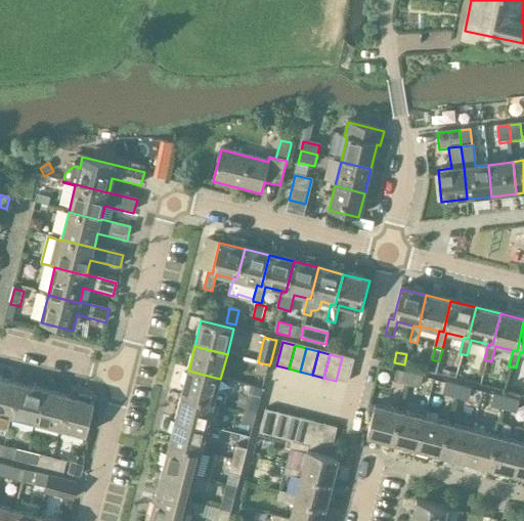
[(342,357),(336,381),(348,384),(353,360),(342,357)]
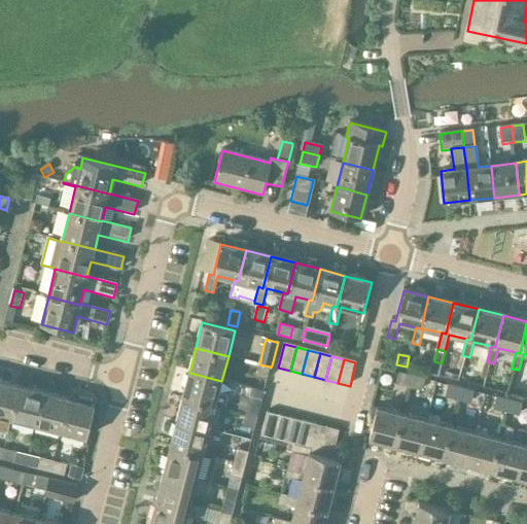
[(434,361),(430,375),(438,377),(442,363),(434,361)]
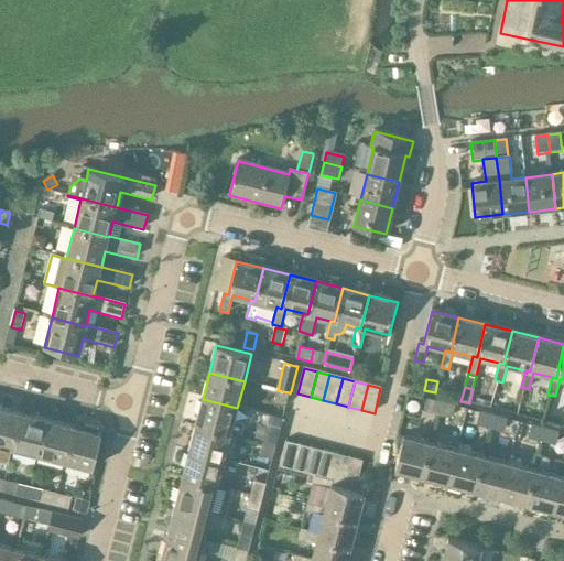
[(285,406),(289,392),(278,390),(274,403),(285,406)]
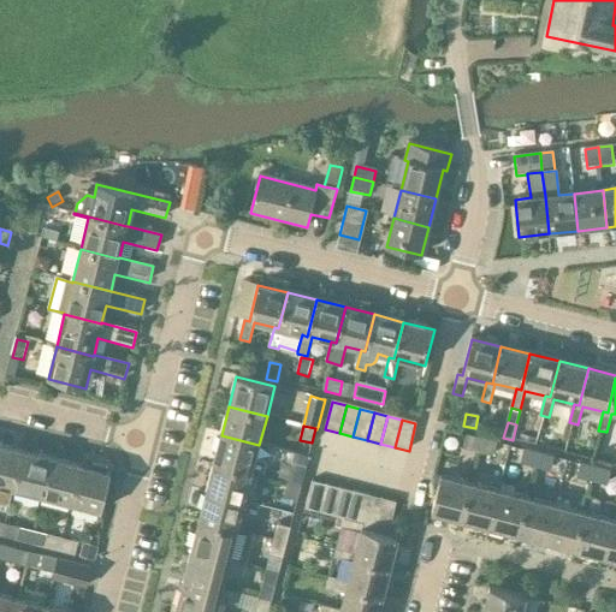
[(255,461),(259,445),(221,435),(213,464),(252,474),(264,476),(266,463),(255,461)]
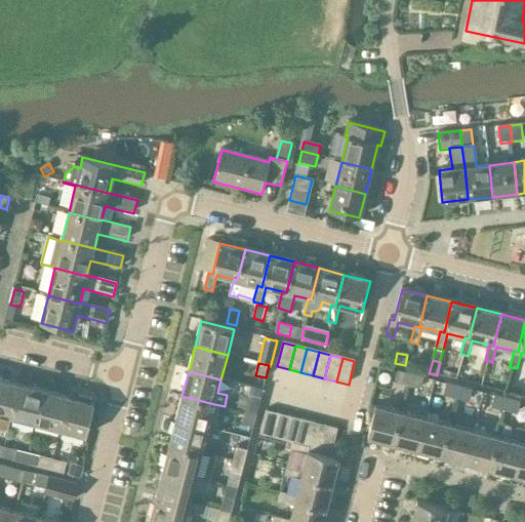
[(395,383),(404,385),(407,374),(398,372),(395,383)]
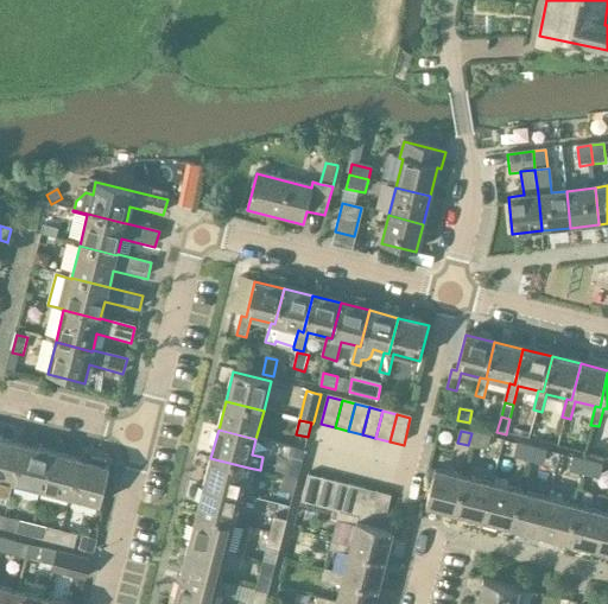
[(472,433),(468,445),(487,450),(491,438),(472,433)]
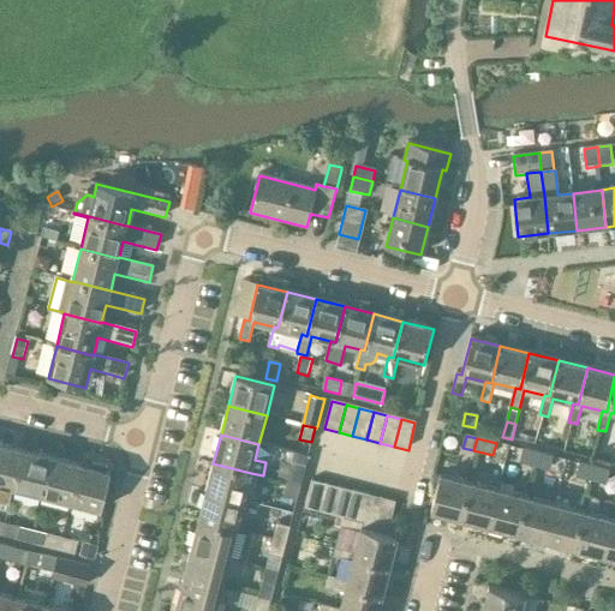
[(0,486),(13,490),(23,451),(0,445),(0,486)]
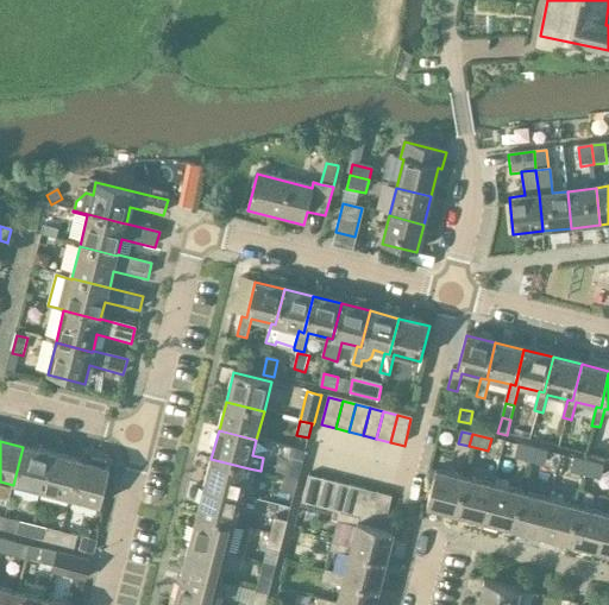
[(514,458),(528,461),(532,448),(518,445),(514,458)]
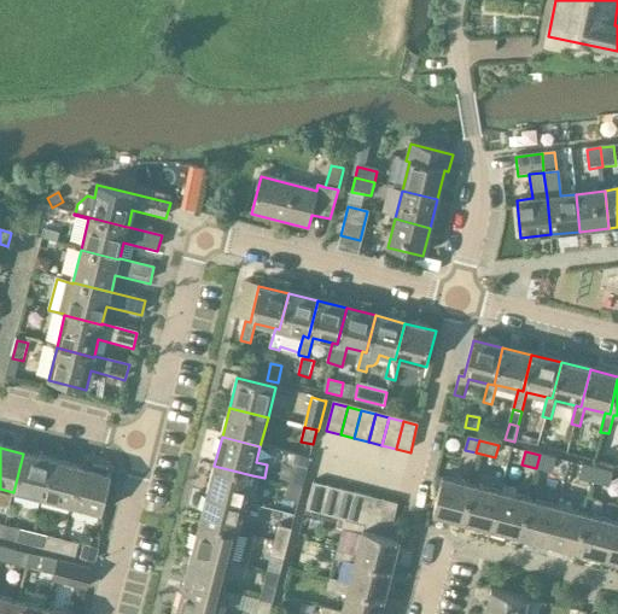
[(42,500),(52,462),(23,454),(13,492),(42,500)]
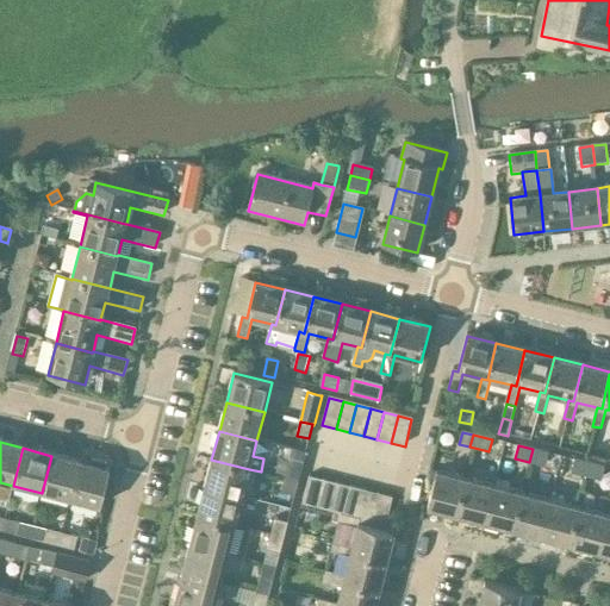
[(533,449),(529,462),(545,467),(548,453),(533,449)]
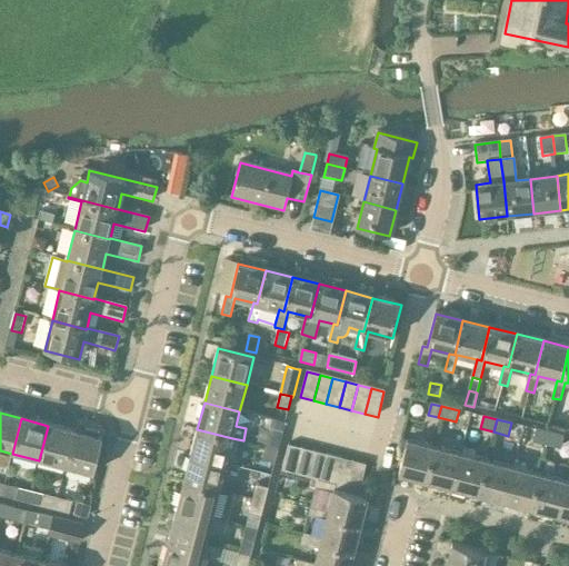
[(75,433),(48,426),(39,460),(66,467),(75,433)]
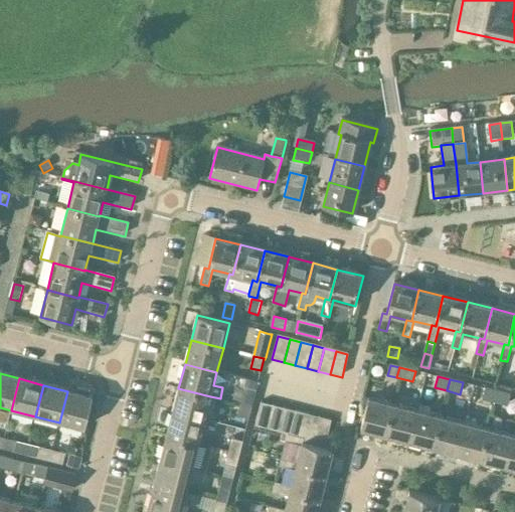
[(210,396),(178,388),(172,412),(204,420),(210,396)]
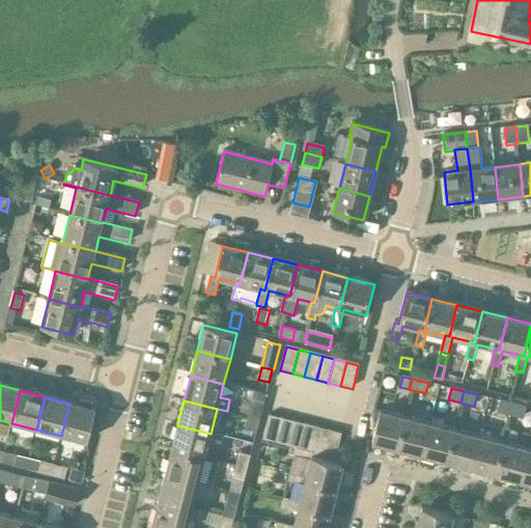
[(497,413),(510,415),(512,404),(500,400),(497,413)]
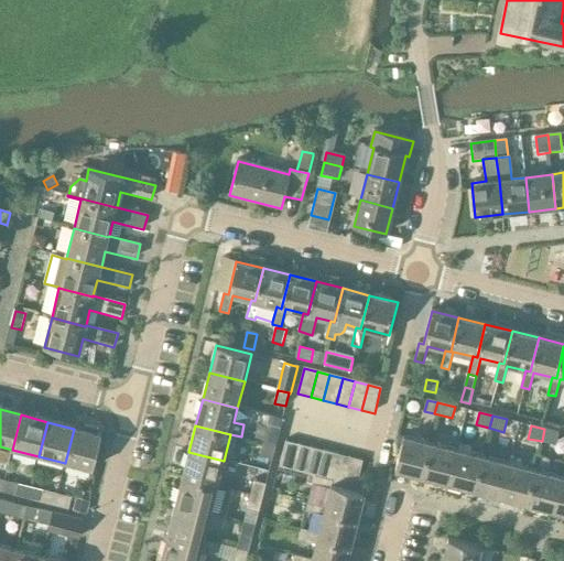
[(84,431),(74,429),(65,463),(91,470),(100,435),(96,434),(97,430),(85,427),(84,431)]
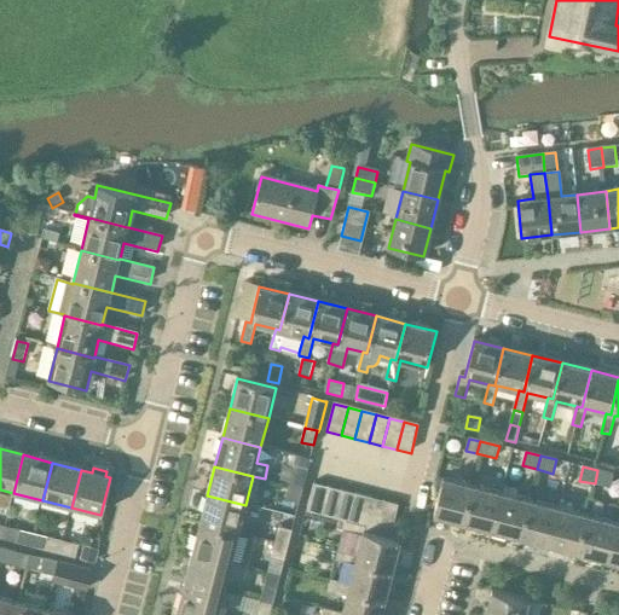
[(289,486),(302,489),(307,474),(293,470),(289,486)]
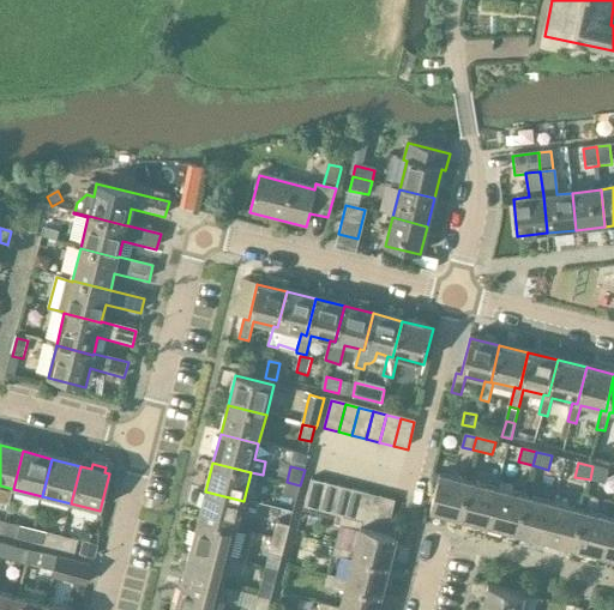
[(608,470),(593,466),(590,479),(606,483),(608,470)]
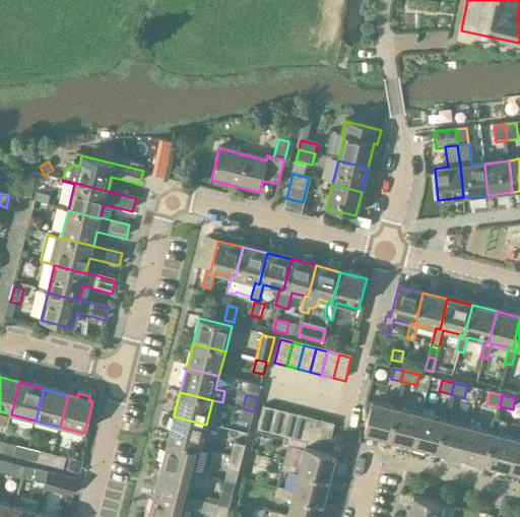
[(365,434),(389,440),(396,409),(372,403),(365,434)]
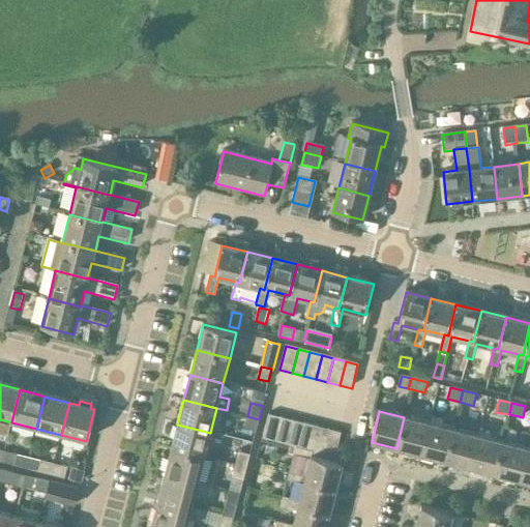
[(274,442),(281,418),(268,415),(262,439),(274,442)]
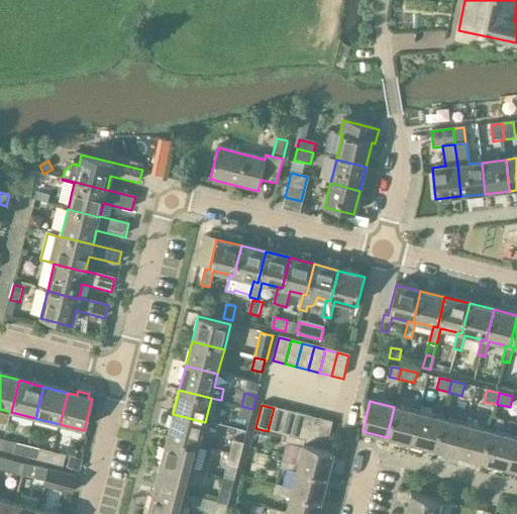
[(249,421),(252,409),(241,406),(238,418),(249,421)]
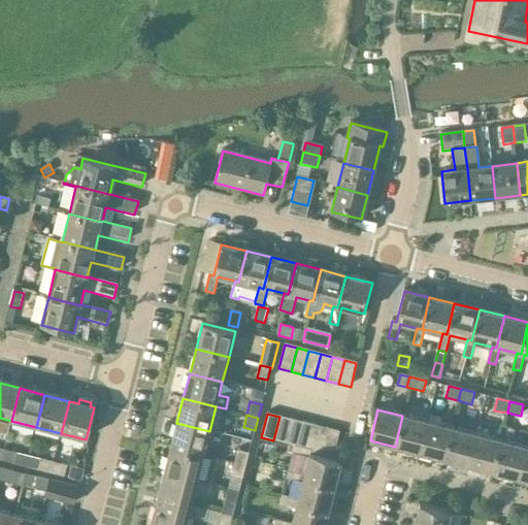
[(427,422),(402,416),(395,447),(419,453),(427,422)]
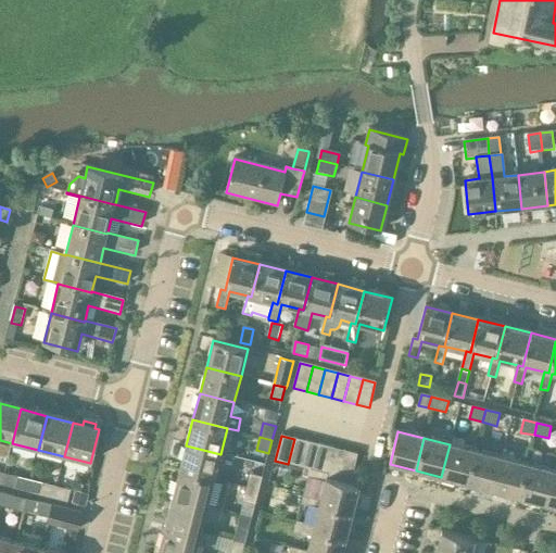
[(300,468),(306,442),(294,439),(288,464),(300,468)]
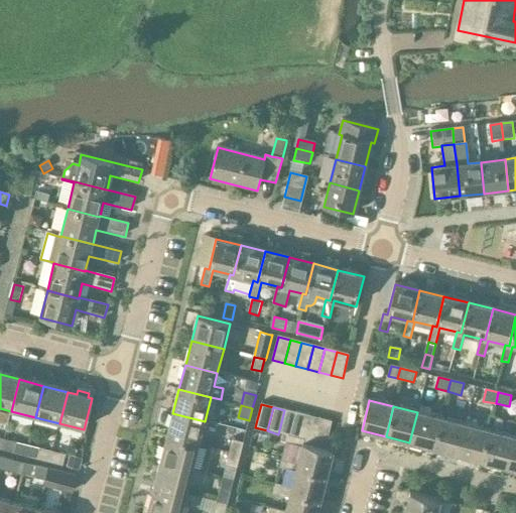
[(278,434),(287,436),(290,436),(296,413),(284,410),(278,434)]
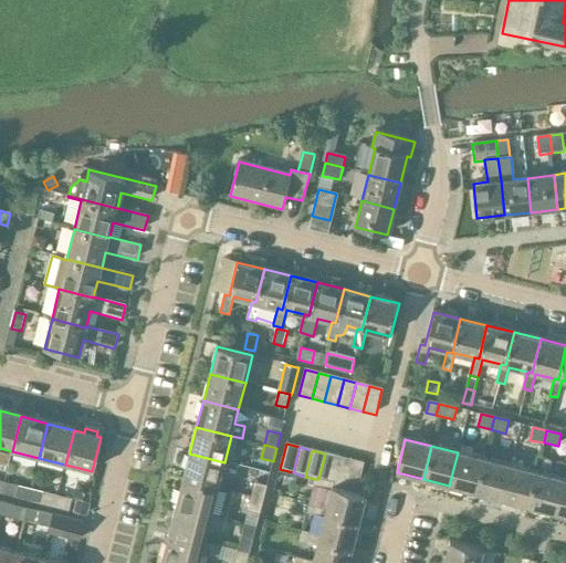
[(484,459),(458,452),(449,486),(475,492),(484,459)]
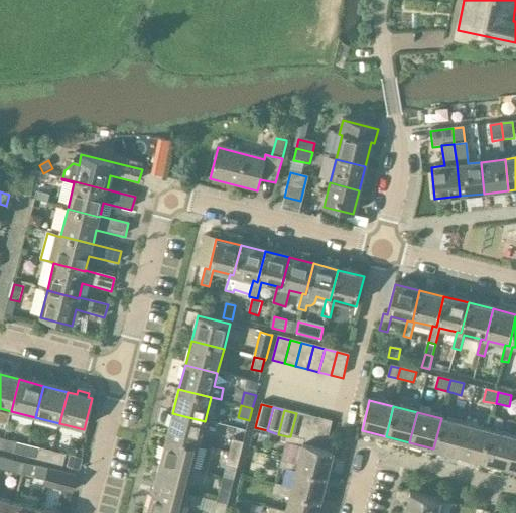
[(166,437),(199,445),(205,421),(172,413),(166,437)]
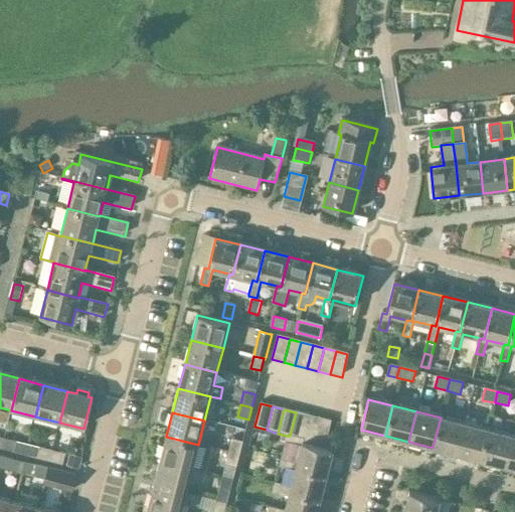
[(301,439),(308,415),(296,412),(290,436),(301,439)]
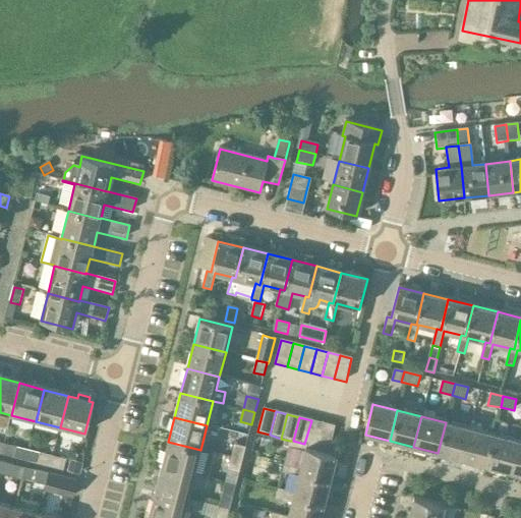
[(306,449),(315,451),(323,423),(311,420),(304,444),(307,445),(306,449)]
